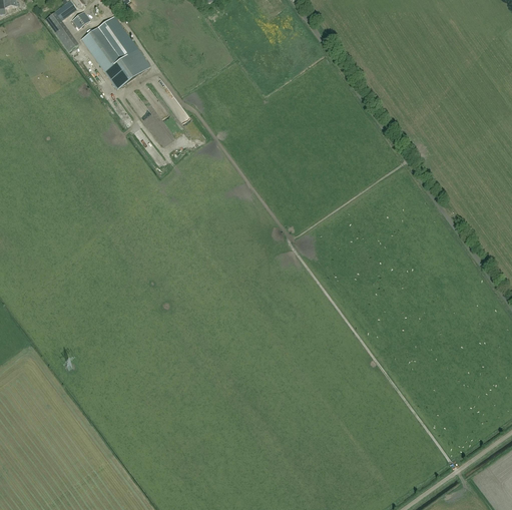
[(77,28),(83,24),(91,18),(83,9),(70,18),(77,28)]
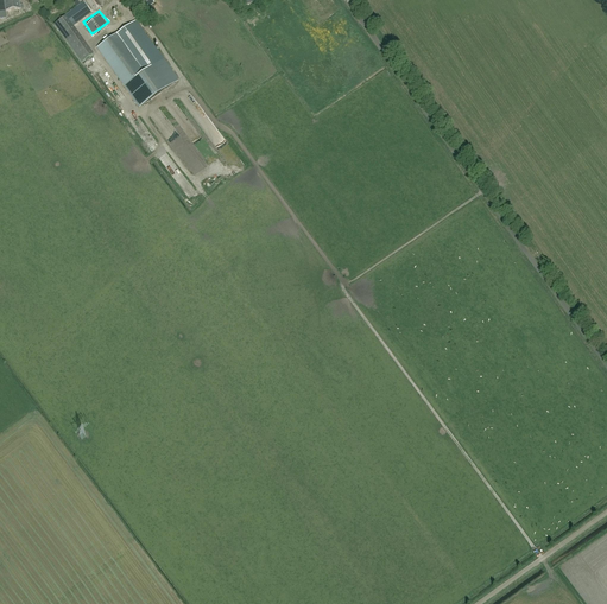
[(59,12),(54,18),(62,27),(68,21),(59,12)]
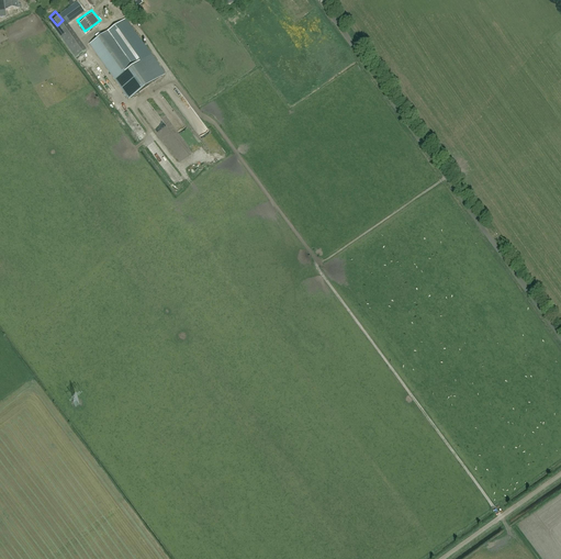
[(164,71),(150,52),(124,15),(89,41),(128,97),(164,71)]
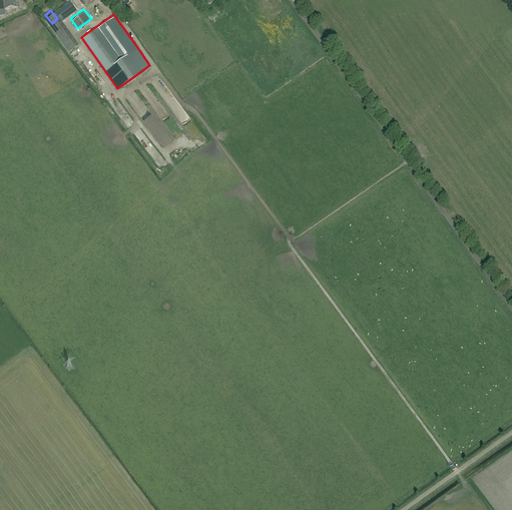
[(167,100),(174,95),(165,82),(160,85),(161,87),(159,88),(167,100)]
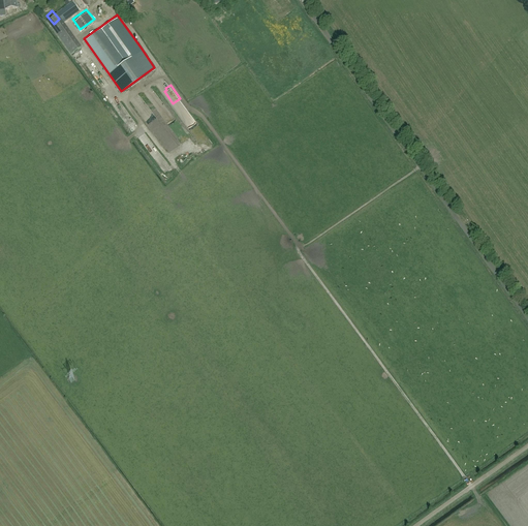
[(140,132),(154,153),(159,149),(145,129),(140,132)]
